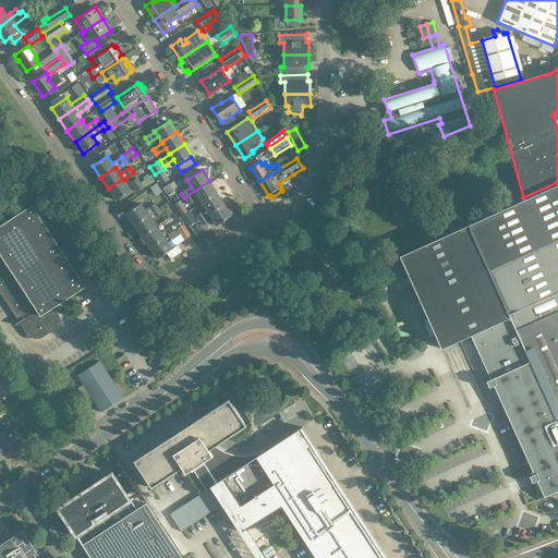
[(141,183),(138,180),(137,179),(132,183),(137,193),(146,186),(147,187),(155,182),(150,176),(149,177),(148,174),(143,179),(144,181),(141,183)]
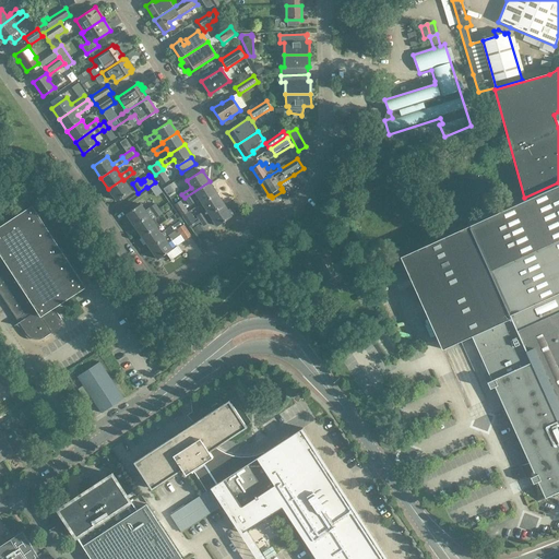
[(122,179),(108,189),(116,200),(131,190),(123,180),(122,179)]
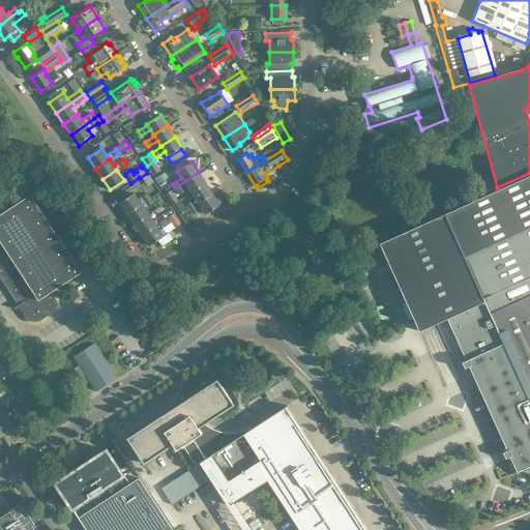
[(199,172),(175,187),(180,196),(184,193),(183,190),(187,187),(192,193),(205,183),(199,172)]
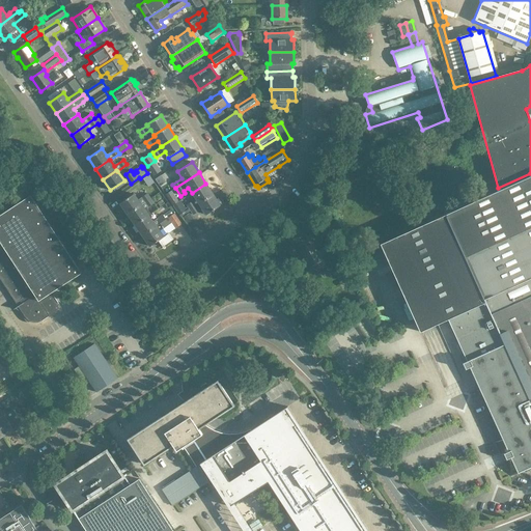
[(530,174),(381,244),(420,332),(448,319),(467,361),(463,363),(466,369),(470,367),(502,440),(499,441),(505,454),(508,452),(510,457),(507,459),(514,475),(530,467),(530,174)]
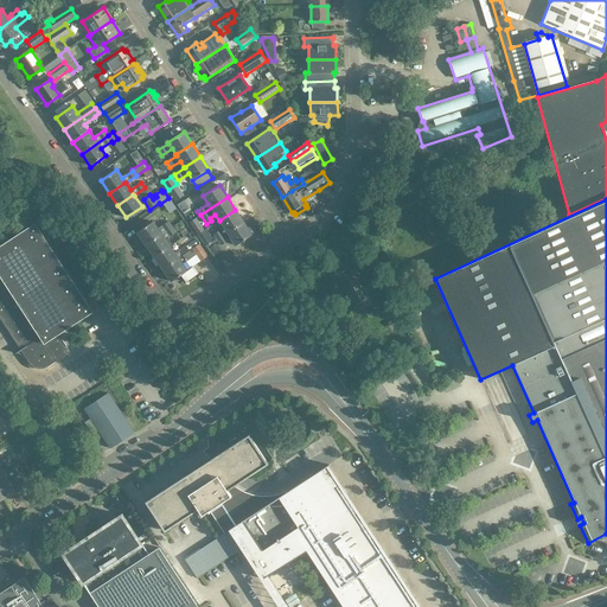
[(243,222),(235,210),(219,221),(224,228),(212,236),(216,240),(243,222)]
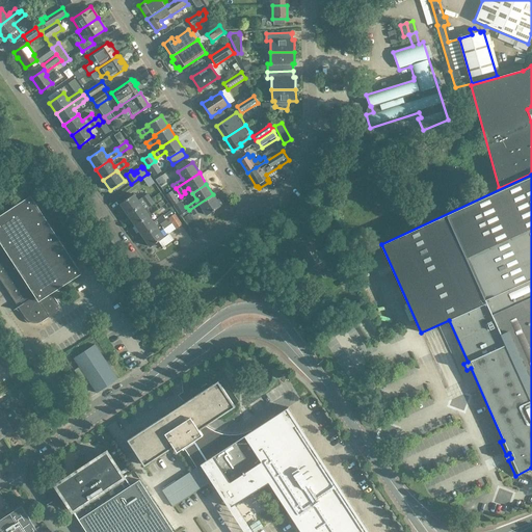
[(142,200),(138,202),(133,194),(120,205),(127,215),(153,196),(150,193),(141,198),(142,200)]
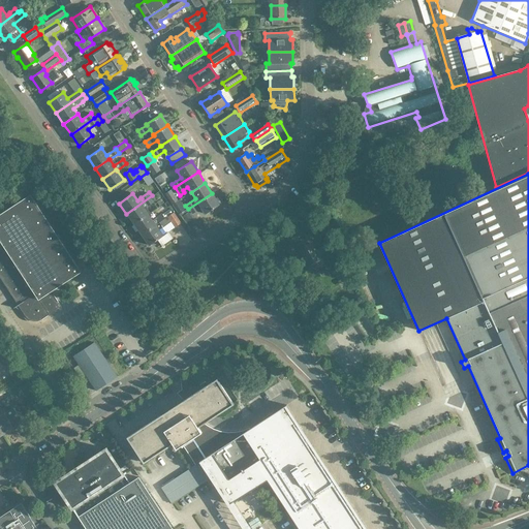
[(219,205),(212,193),(188,209),(188,211),(189,210),(192,214),(201,208),(205,214),(219,205)]
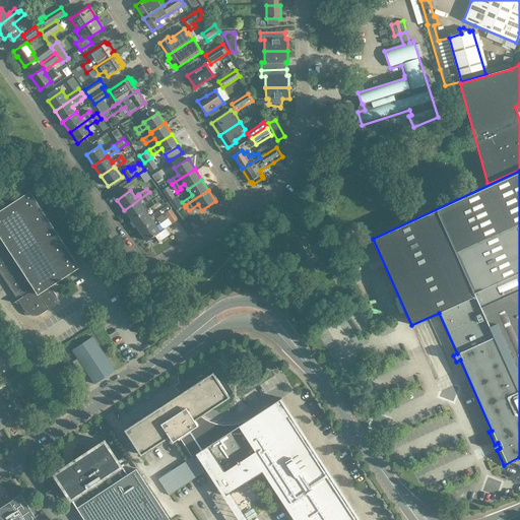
[(17,301),(24,311),(27,314),(31,316),(37,316),(41,315),(48,310),(48,311),(60,303),(50,287),(79,268),(74,260),(81,255),(42,195),(35,200),(29,191),(0,210),(0,273),(2,276),(17,301)]
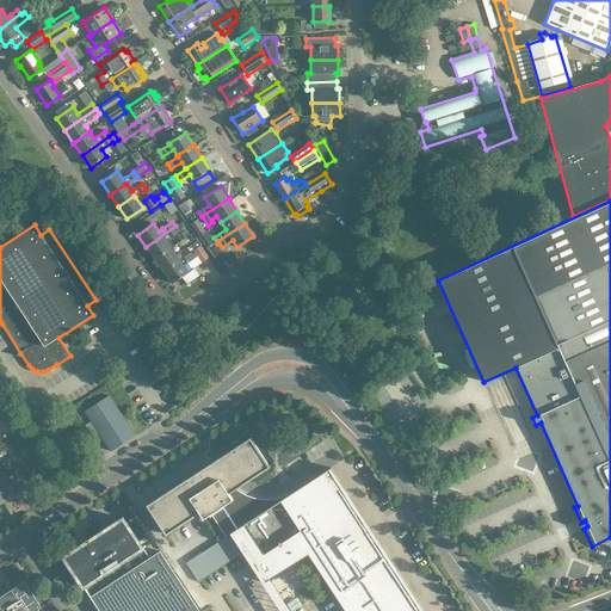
[(177,228),(176,226),(146,247),(154,259),(171,248),(166,242),(178,234),(174,229),(177,228)]
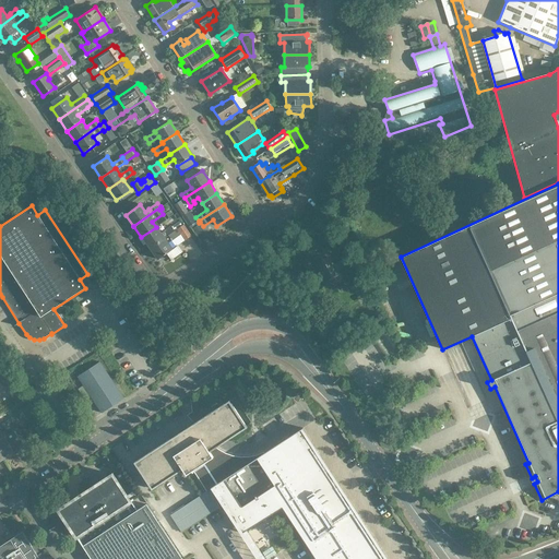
[(188,223),(192,229),(199,225),(194,218),(188,223)]
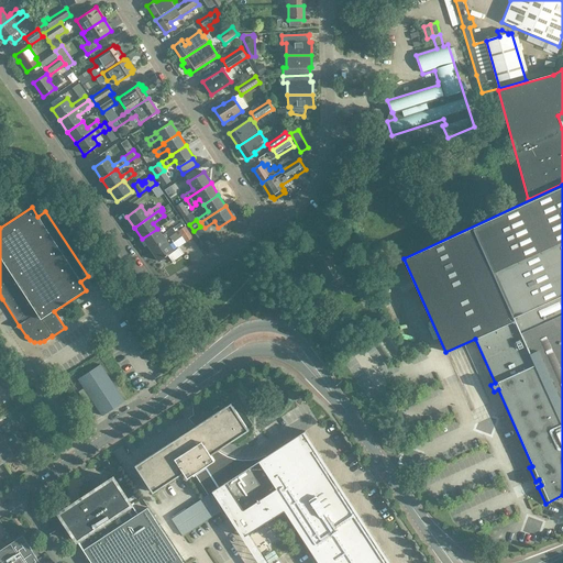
[(186,243),(192,239),(185,227),(180,230),(183,238),(186,243)]
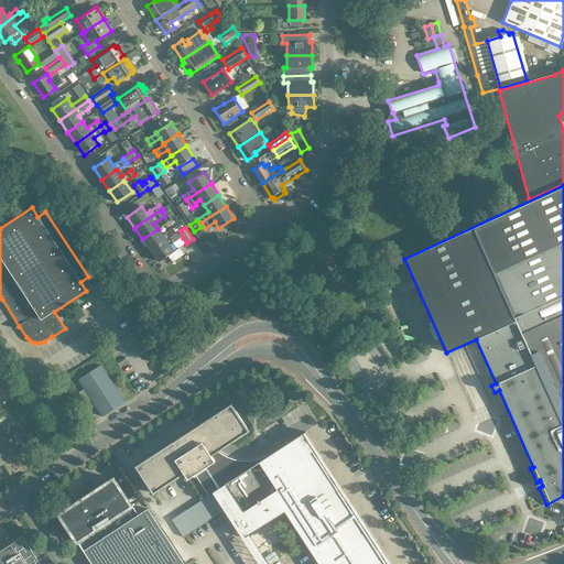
[(162,236),(158,229),(142,239),(150,250),(165,240),(176,234),(172,228),(162,236)]
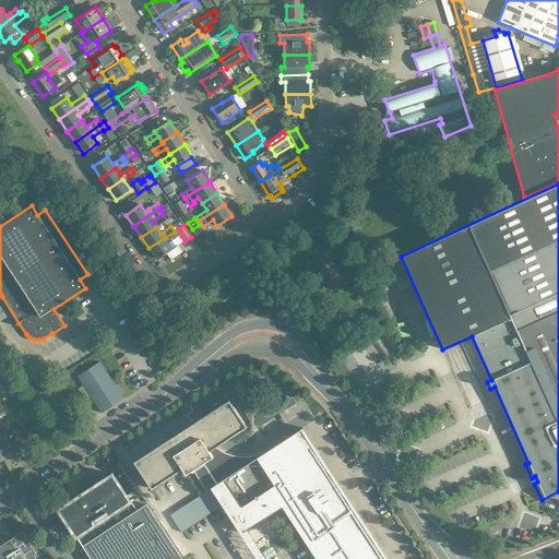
[(168,244),(175,232),(164,238),(149,248),(157,260),(171,249),(168,244)]
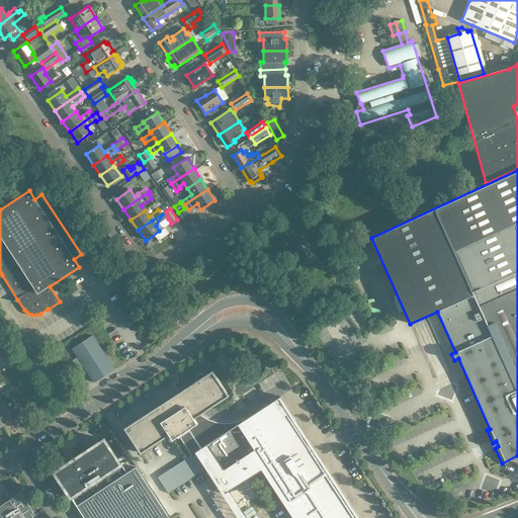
[(315,243),(322,240),(319,232),(311,235),(315,243)]
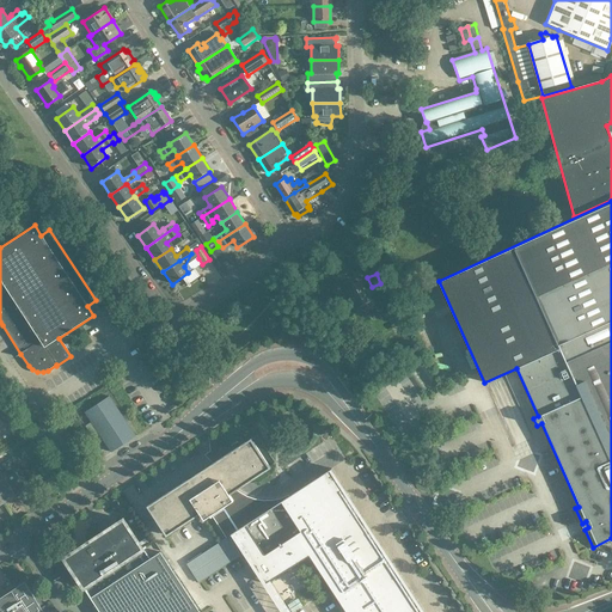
[(397,325),(399,336),(409,334),(405,323),(397,325)]
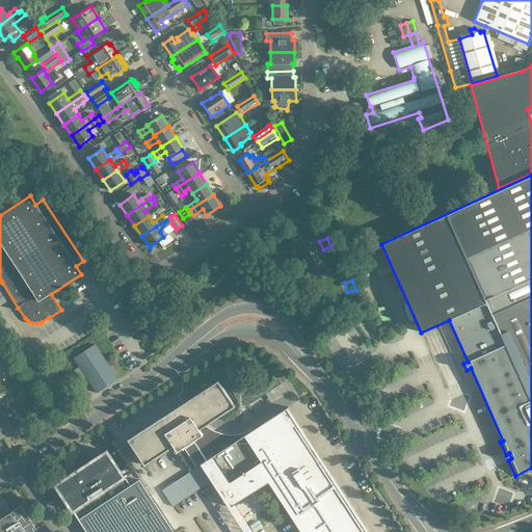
[(331,321),(337,317),(328,306),(323,309),(331,321)]
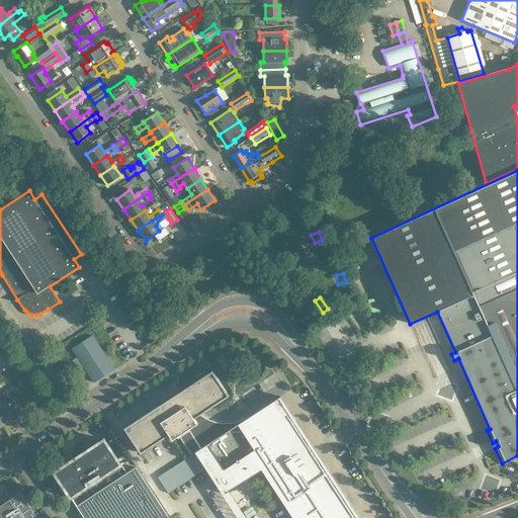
[(354,321),(361,326),(367,319),(360,314),(354,321)]
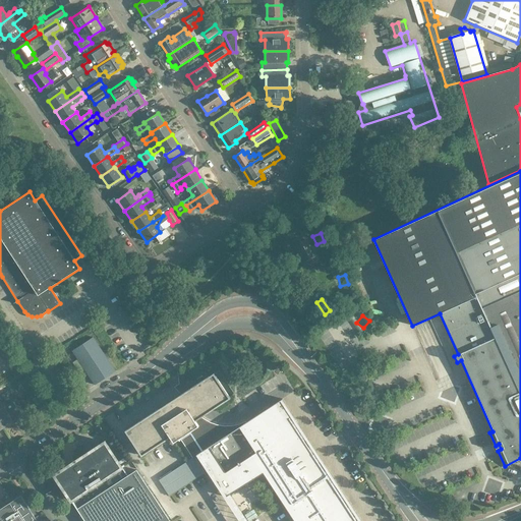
[(72,351),(95,385),(115,371),(93,337),(72,351)]
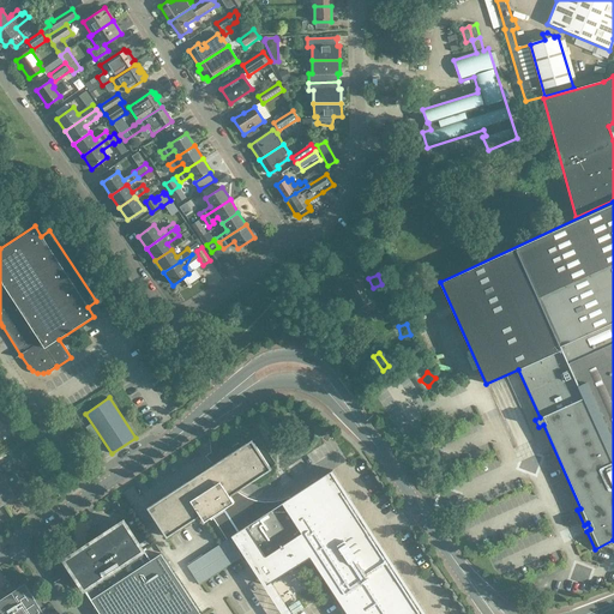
[(232,536),(246,527),(290,498),(289,497),(281,500),(272,501),(264,503),(256,500),(247,498),(240,494),(238,492),(271,470),(252,439),(148,507),(167,537),(200,516),(204,522),(212,517),(228,540),(232,537),(232,536)]
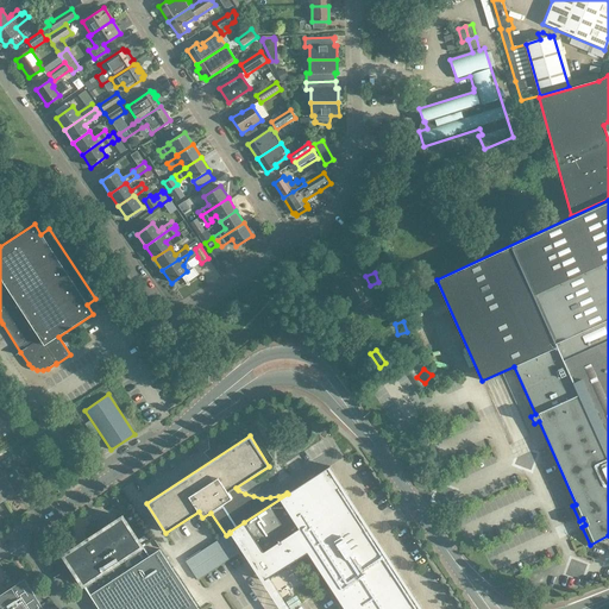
[(352,450),(345,453),(358,473),(365,470),(352,450)]
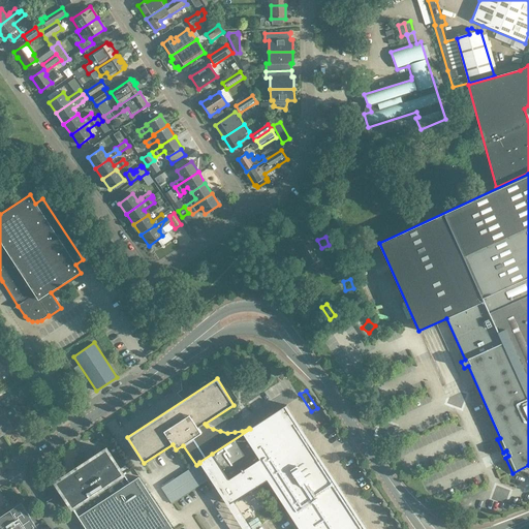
[(34,406),(43,421),(50,416),(40,402),(34,406)]
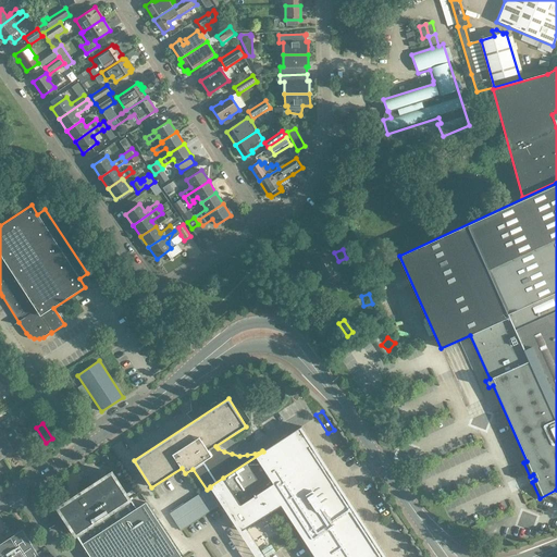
[(301,426),(263,452),(282,479),(242,505),(223,478),(210,486),(210,487),(212,486),(242,532),(281,506),(314,556),(384,556),(300,429),(302,428),(301,426)]
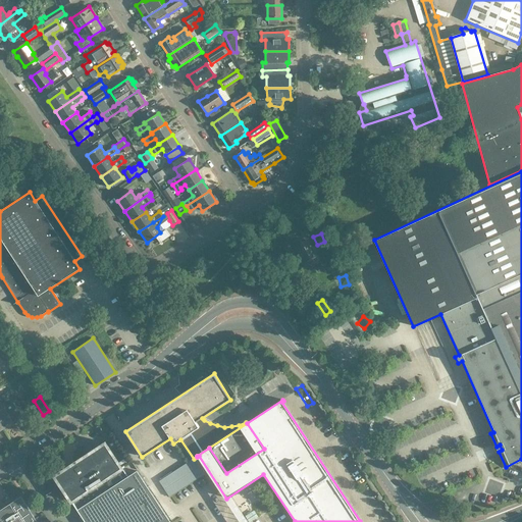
[(0,411),(0,423),(3,428),(13,422),(14,424),(23,418),(13,403),(0,411)]
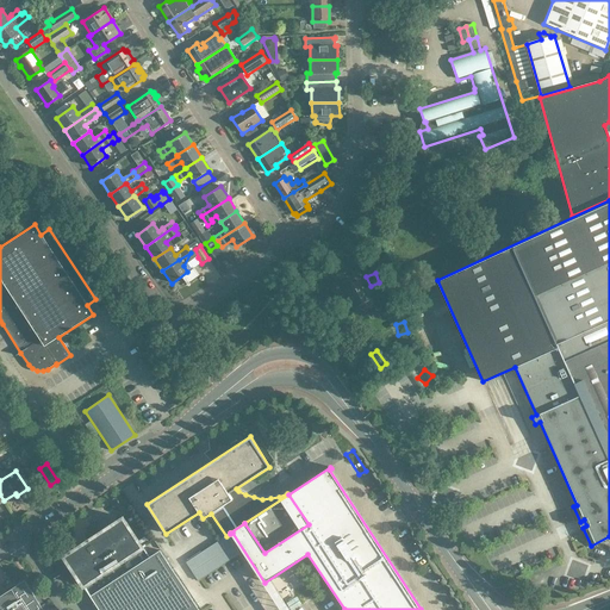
[(384,511),(391,508),(378,486),(371,491),(384,511)]
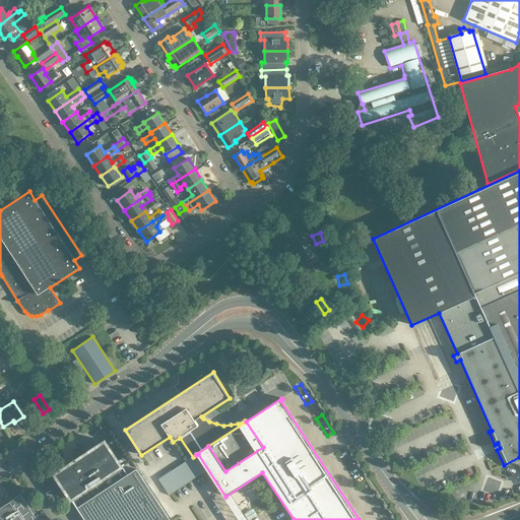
[(225,471),(263,447),(246,421),(208,446),(225,471)]
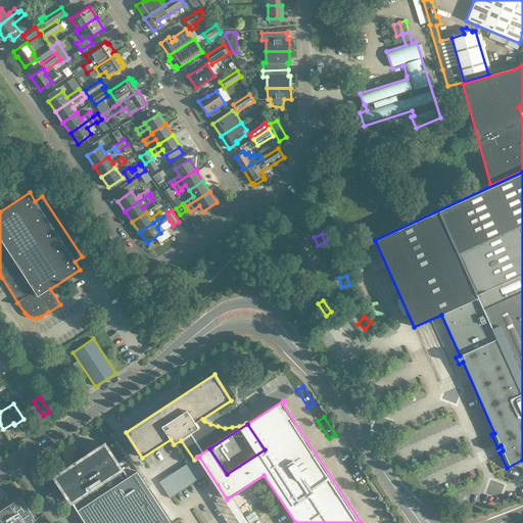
[(124,465),(121,467),(105,443),(55,477),(85,522),(99,522),(150,491),(136,470),(128,475),(122,467),(124,466),(124,465)]
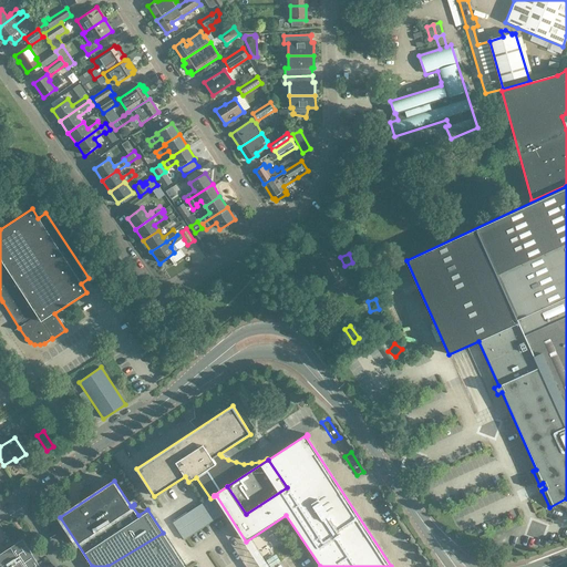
[(214,496),(210,498),(173,523),(184,539),(225,513),(214,496)]
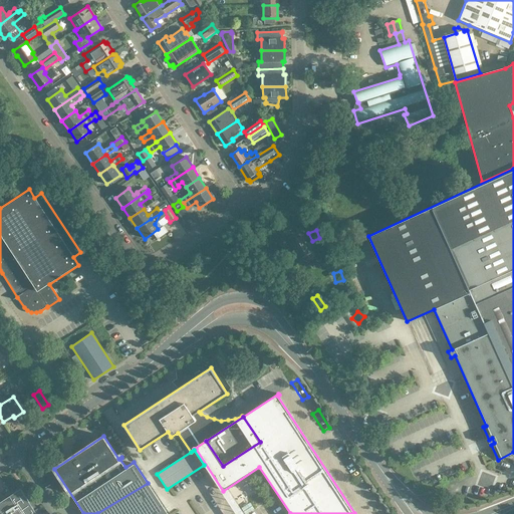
[(167,513),(148,483),(97,513),(167,513)]
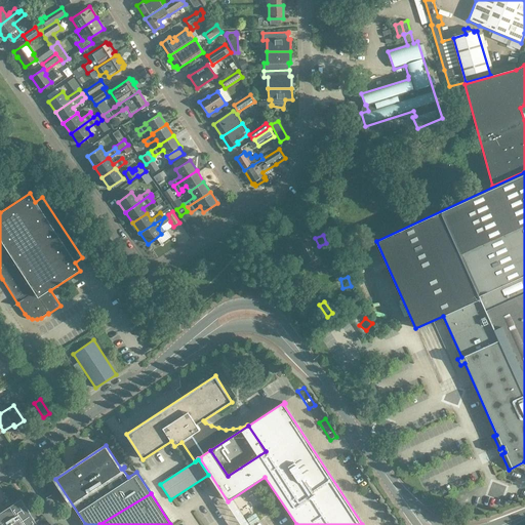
[(378,497),(367,500),(371,514),(382,511),(378,497)]
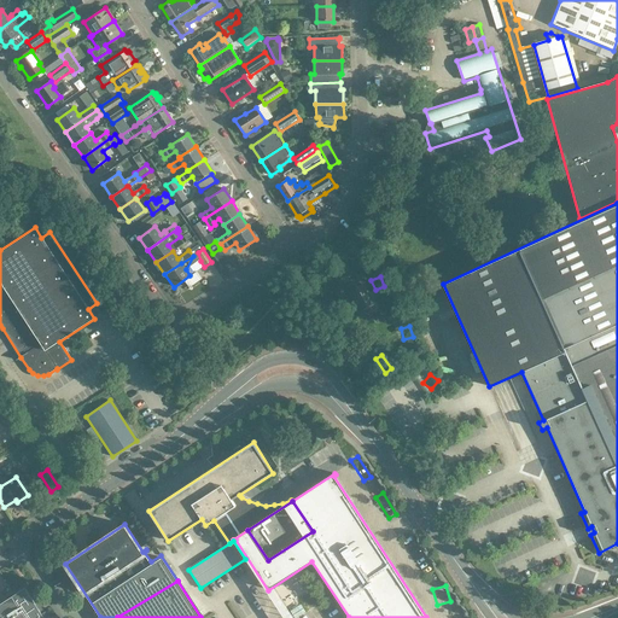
[(44,617),(24,589),(0,605),(0,617),(44,617)]
